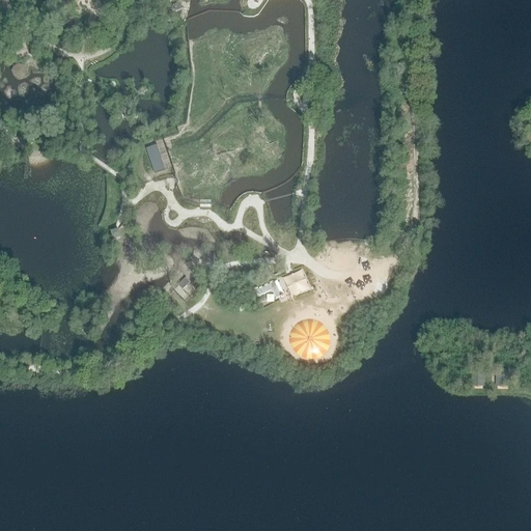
[(178,3),(172,6),(175,12),(182,9),(178,3)]
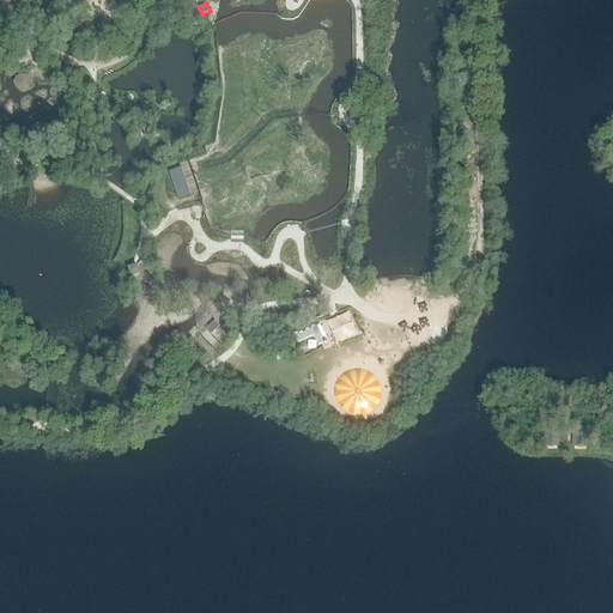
[(194,5),(182,11),(192,28),(204,22),(194,5)]
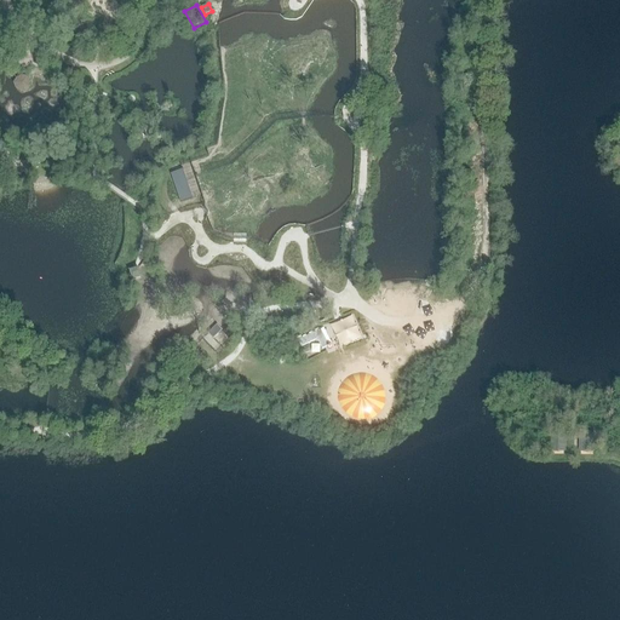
[(32,80),(29,76),(27,75),(26,75),(24,75),(22,74),(21,75),(17,76),(15,81),(15,86),(17,90),(21,92),(26,92),(29,91),(32,86),(32,80)]
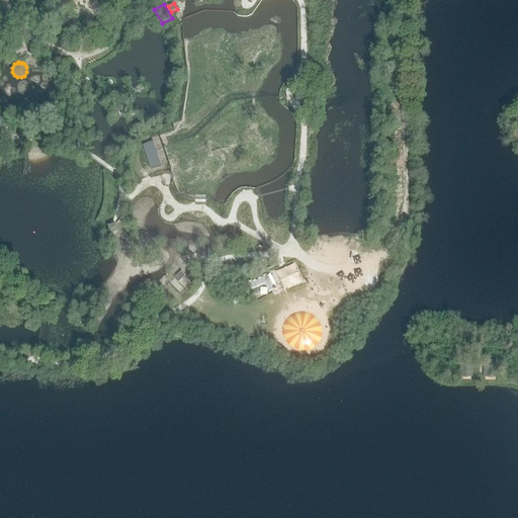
[(153,143),(143,146),(151,169),(160,166),(156,151),(153,143)]
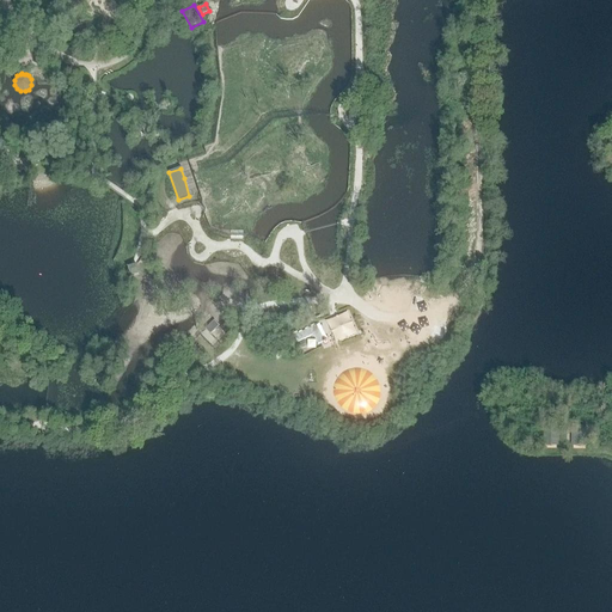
[(204,329),(209,334),(219,325),(214,319),(204,329)]
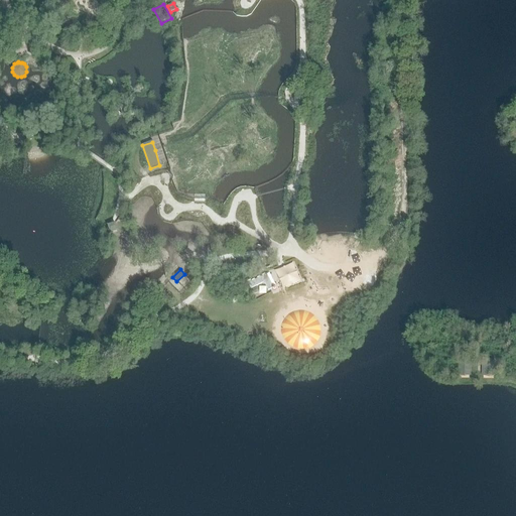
[(266,274),(247,283),(250,289),(264,283),(268,291),(272,288),(273,288),(273,287),(266,274)]
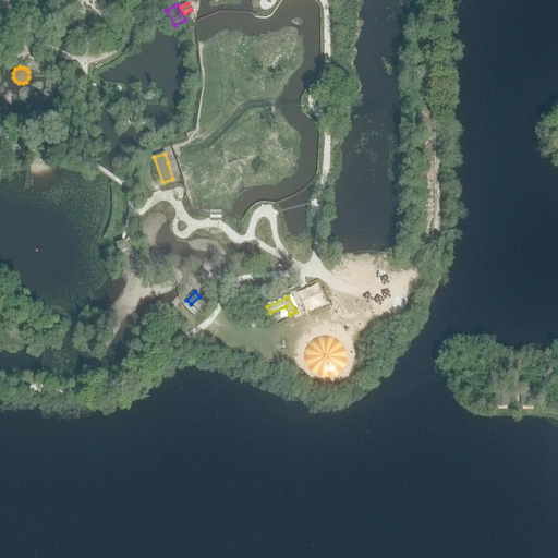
[(305,341),(313,378),(348,371),(340,334),(305,341)]
